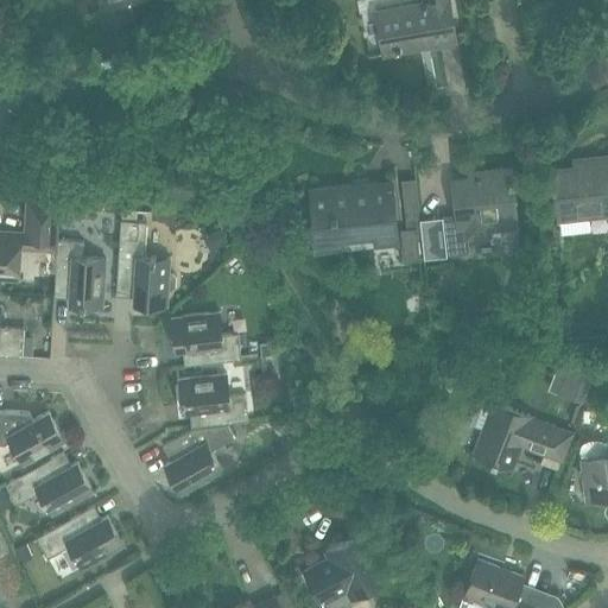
[(130,1),(132,0),(101,0),(103,8),(100,8),(107,29),(135,19),(130,1)]
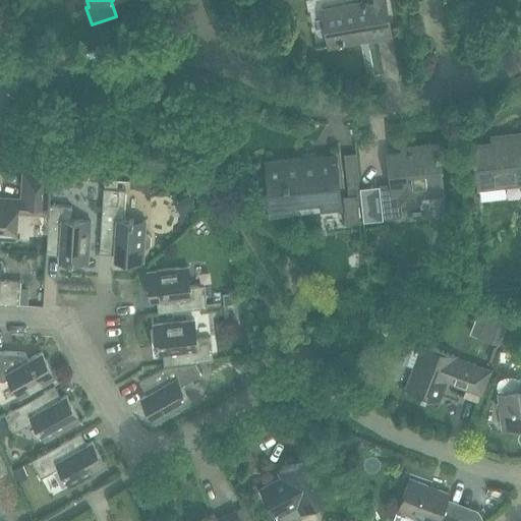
[(363,0),(364,4),(343,7),(323,11),(329,46),(392,35),(385,0),(363,0)]
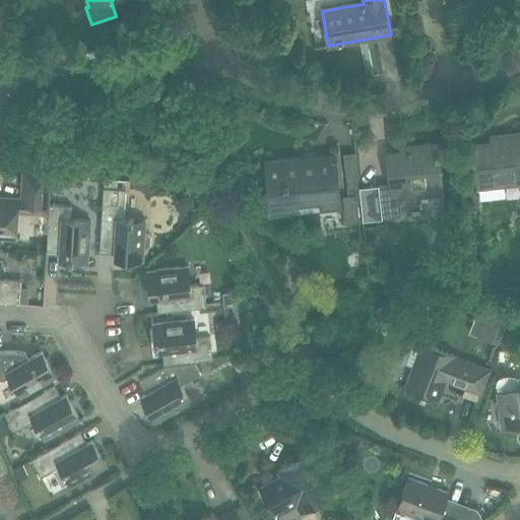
[(472,146),(475,167),(478,200),(505,198),(503,182),(519,179),(519,134),(499,137),(500,143),(472,146)]
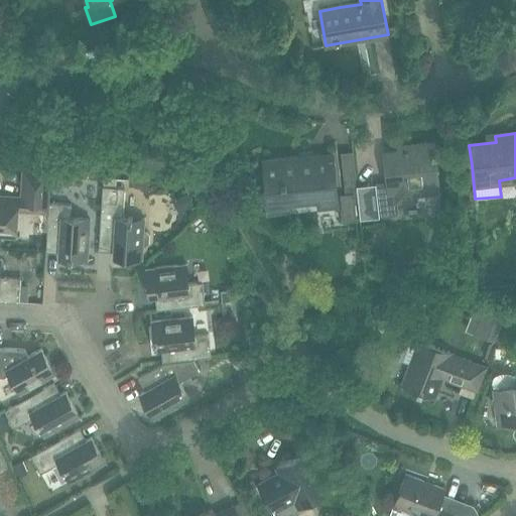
[(171,146),(182,150),(185,139),(174,136),(171,146)]
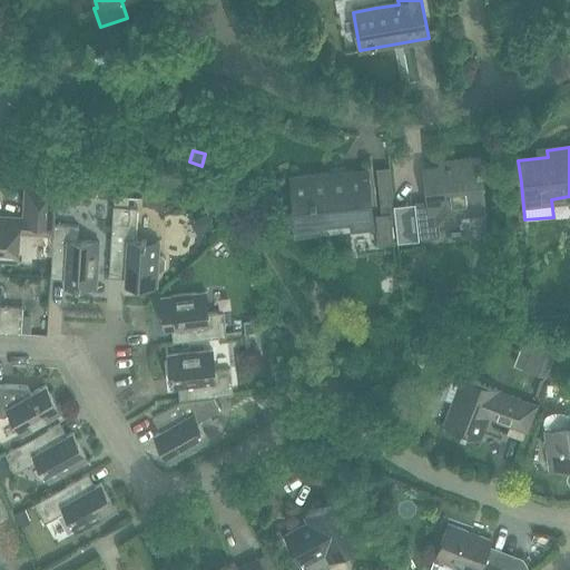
[(415,203),(418,224),(420,239),(440,237),(438,213),(483,207),(478,158),(455,160),(455,166),(425,169),(429,200),(415,203)]
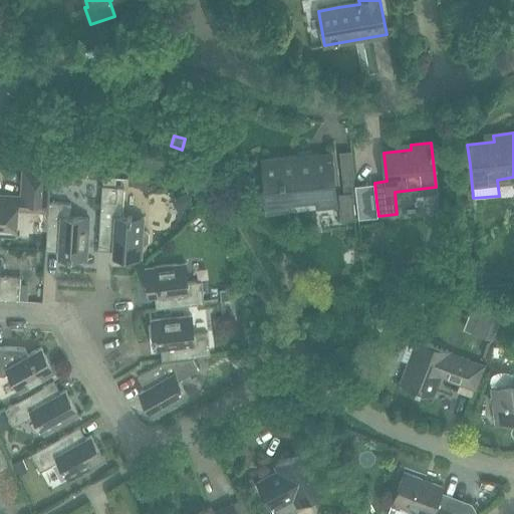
[(297,157),(263,161),(269,213),(287,211),(285,199),(316,196),(317,201),(317,208),(336,206),(336,199),(333,173),(331,154),(312,156),(312,161),(297,163),(297,157)]
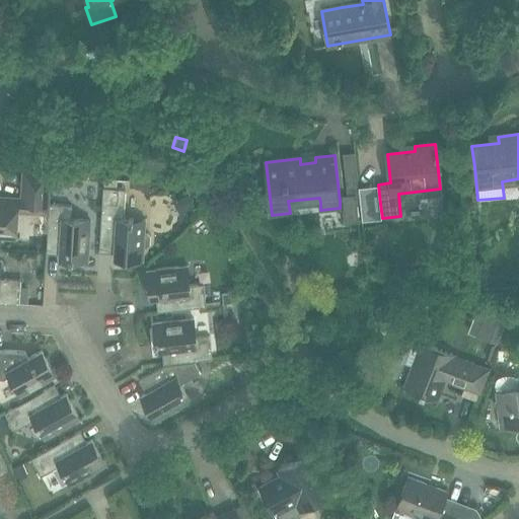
[(49,213),(49,205),(51,172),(24,170),(22,200),(0,198),(0,236),(14,238),(16,211),(49,213)]
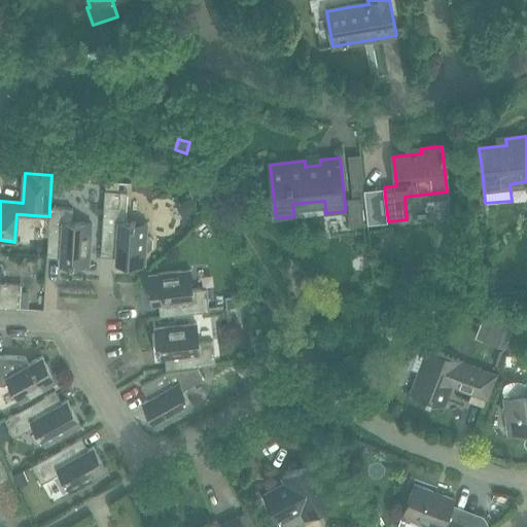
[(105,190),(102,236),(101,256),(102,256),(102,251),(116,252),(116,262),(145,265),(146,251),(149,251),(152,249),(152,240),(149,237),(146,237),(147,223),(126,222),(128,192),(105,190)]
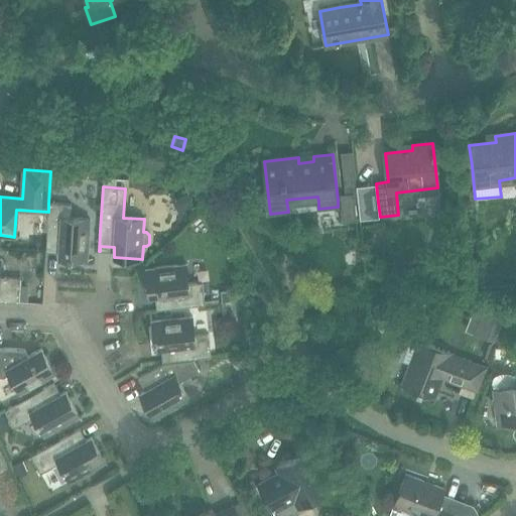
[(343,200),(345,223),(357,222),(354,195),(346,196),(343,200)]
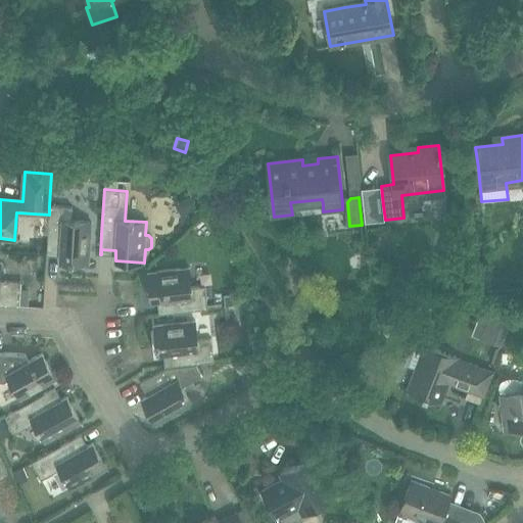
[(73,207),(49,206),(49,215),(47,255),(48,255),(48,250),(60,250),(60,262),(94,264),(94,263),(89,263),(91,223),(72,222),(73,207)]
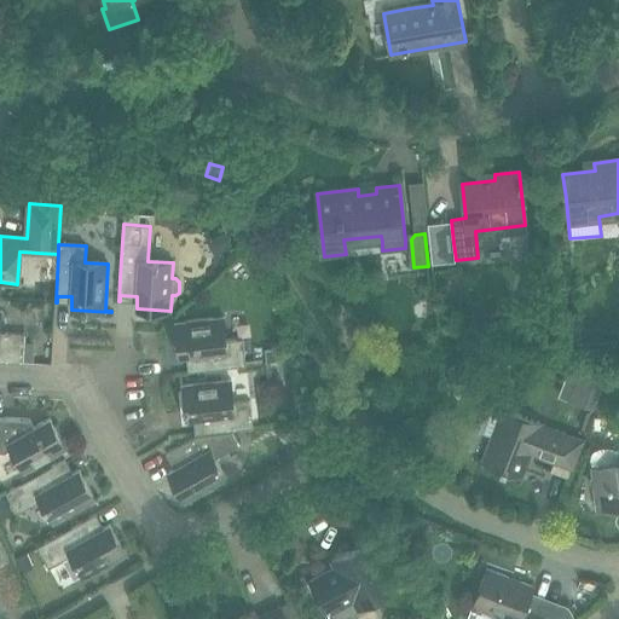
[(0,360),(23,363),(24,335),(0,334),(0,319),(0,312),(0,311),(0,360)]
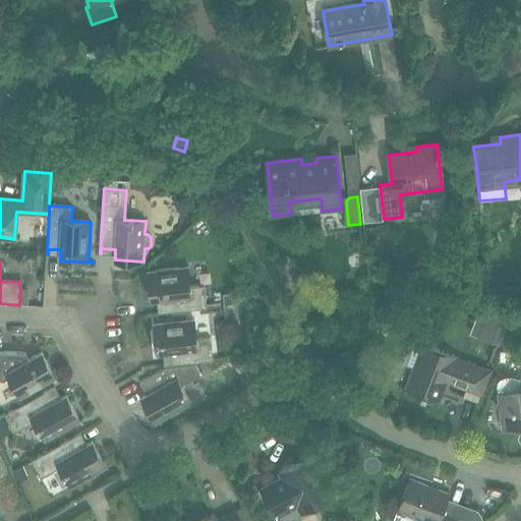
[(158,313),(207,307),(205,285),(190,287),(188,268),(149,272),(148,267),(147,267),(151,300),(162,299),(163,311),(158,312),(158,313)]
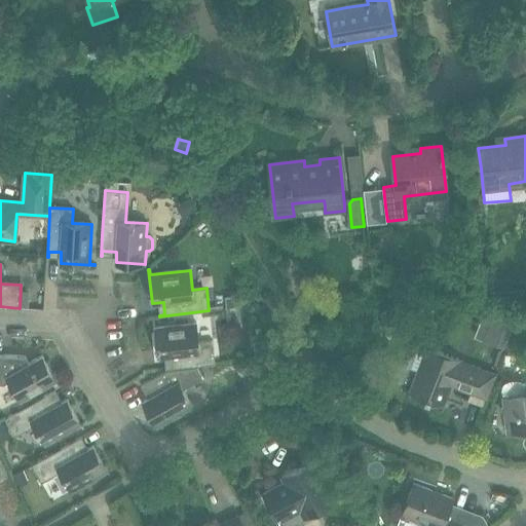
[(494,312),(483,339),(503,347),(518,312),(494,312)]
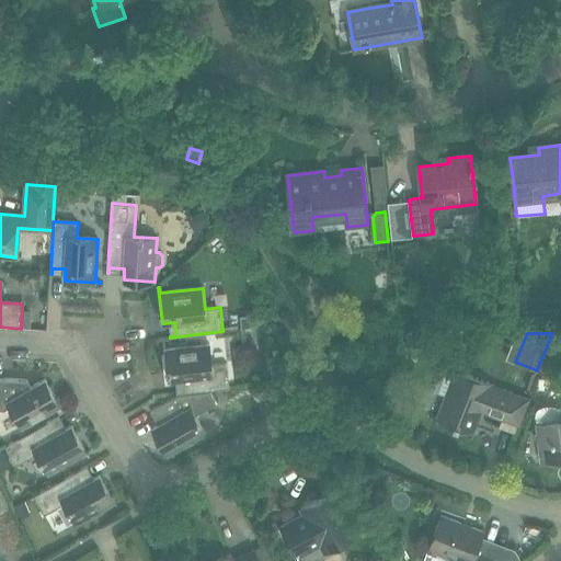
[(209,345),(189,347),(167,350),(165,343),(164,343),(169,380),(181,379),(182,392),(176,392),(176,393),(229,388),(227,364),(212,365),(209,345)]
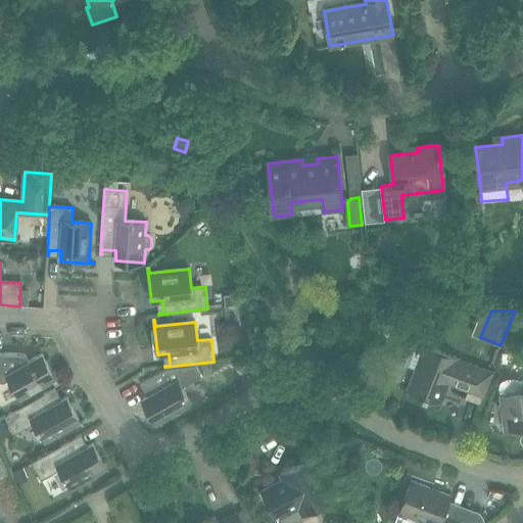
[(425,346),(423,350),(411,346),(403,365),(416,370),(409,389),(400,386),(399,389),(440,403),(448,382),(483,395),(491,373),(457,360),(458,359),(425,346)]
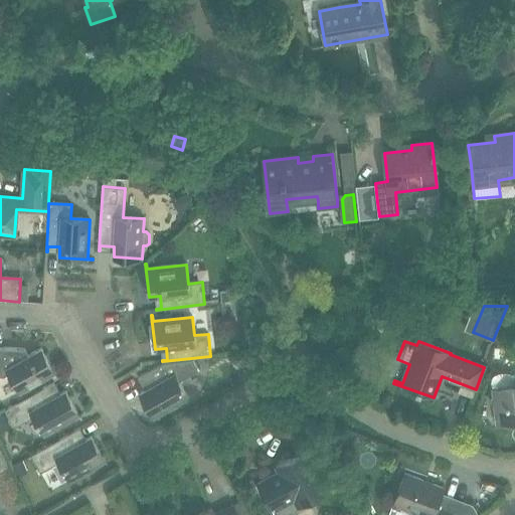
[(0,376),(4,376),(9,373),(20,393),(38,383),(39,386),(57,376),(41,348),(28,356),(24,350),(0,347),(0,376)]
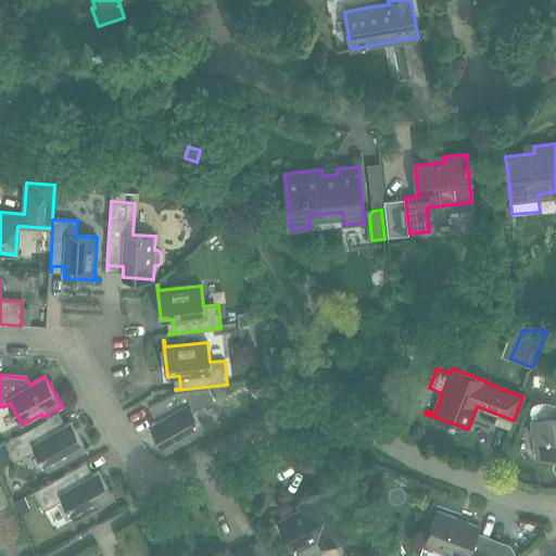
[(151,424),(166,451),(204,429),(194,412),(215,400),(209,389),(176,392),(149,407),(150,408),(154,406),(161,418),(151,424)]
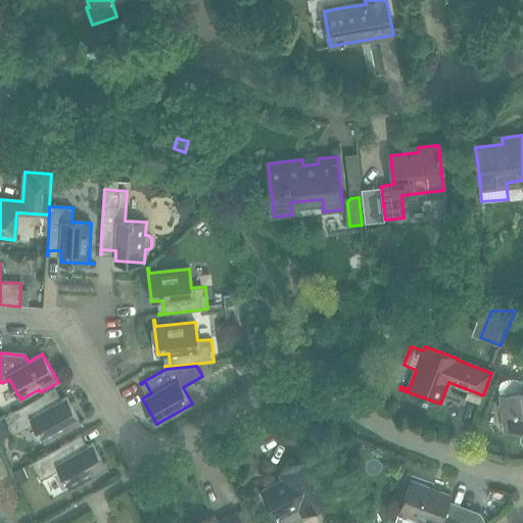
[(522,392),(501,395),(502,403),(498,407),(508,415),(511,430),(522,427),(522,378),(522,379),(522,386),(522,392)]
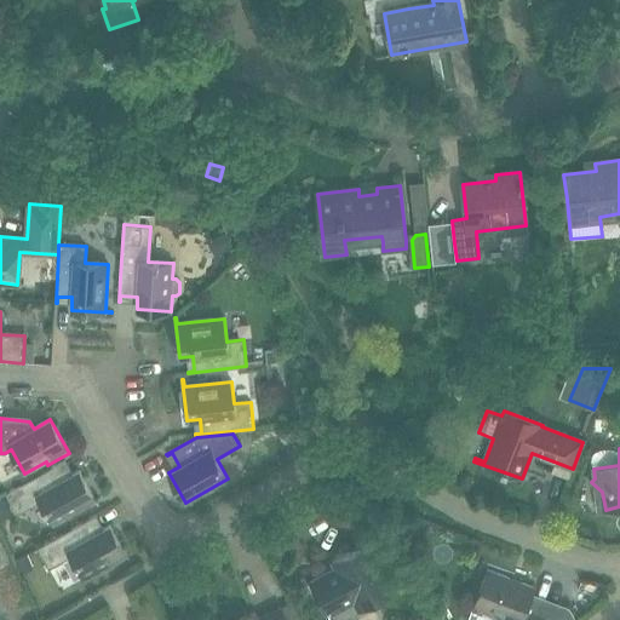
[(65,460),(44,472),(6,493),(17,515),(40,501),(53,524),(95,501),(98,507),(99,506),(79,471),(68,477),(61,465),(65,461),(65,460)]
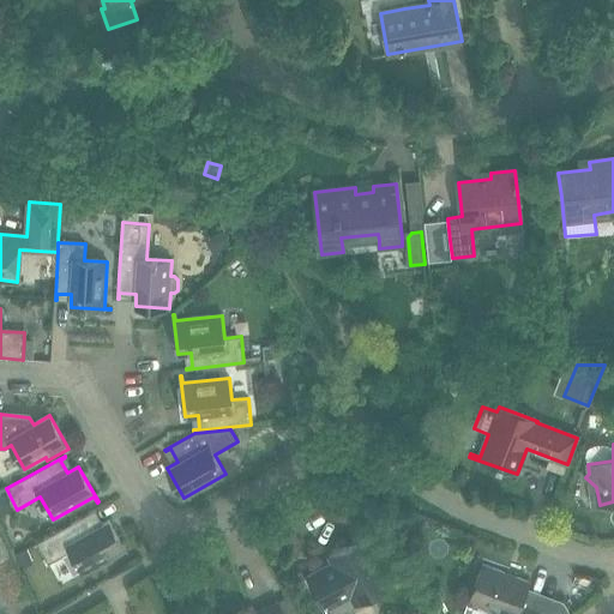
[(95,510),(74,522),(36,543),(48,564),(71,551),(83,573),(125,551),(128,557),(109,521),(97,527),(90,515),(96,511),(95,510)]
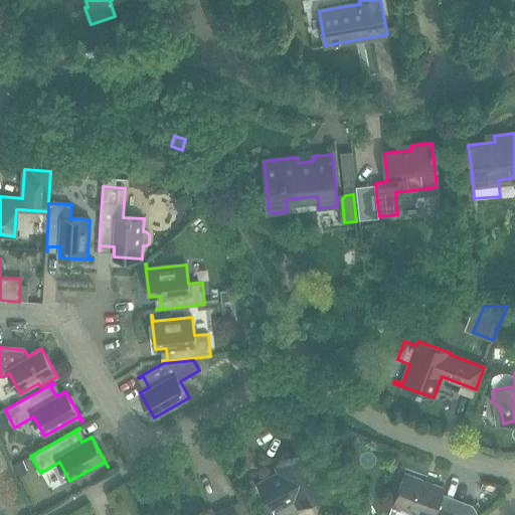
[(258,484),(268,502),(273,511),(294,500),(298,507),(328,491),(306,451),(276,467),(279,473),(258,484)]
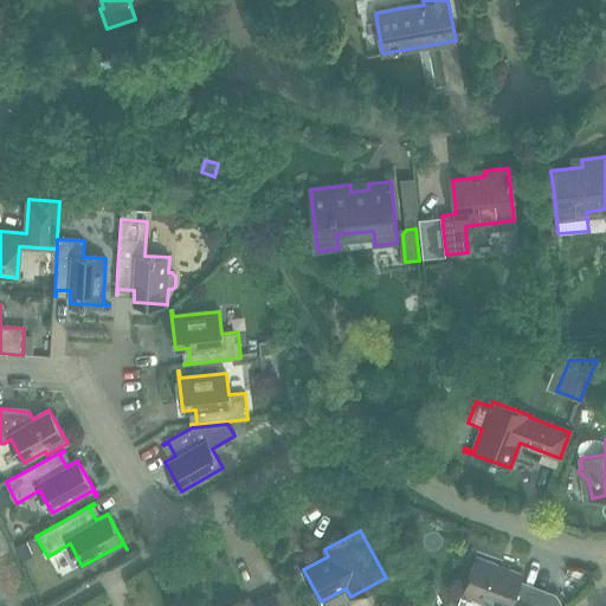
[(476,559),(468,580),(464,592),(494,604),(492,605),(530,605),(532,604),(514,597),(522,575),(476,559)]
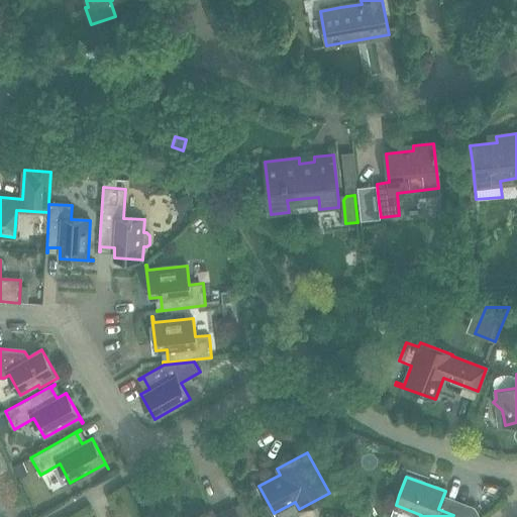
[(239,516),(234,507),(215,516),(212,511),(200,516),(239,516)]
